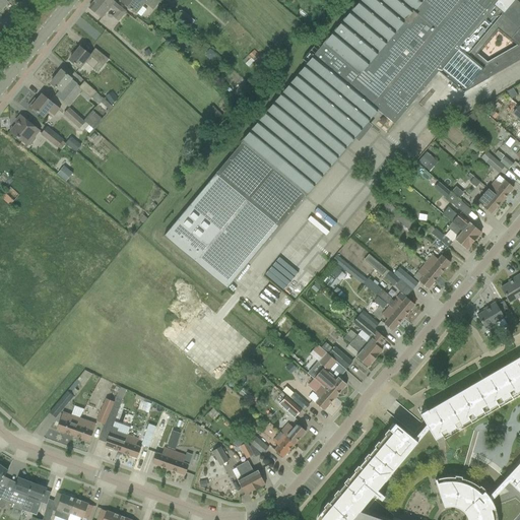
[(113,17),(119,21),(126,12),(111,0),(95,0),(89,8),(103,18),(111,8),(116,12),(113,17)]
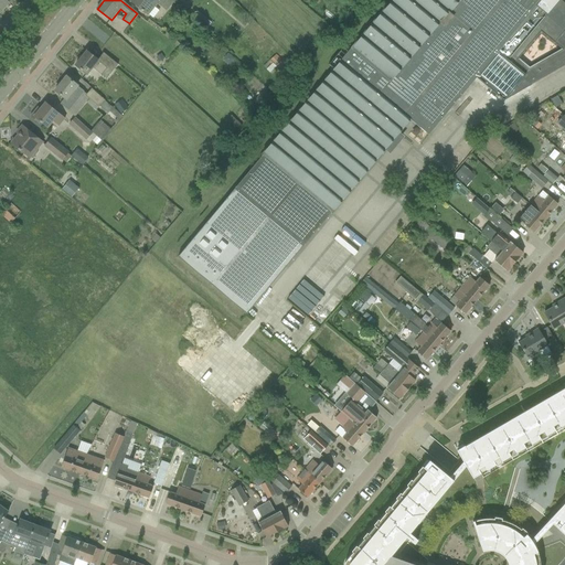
[(129,0),(139,7),(147,14),(153,6),(157,2),(158,3),(167,10),(173,2),(170,0),(129,0)]
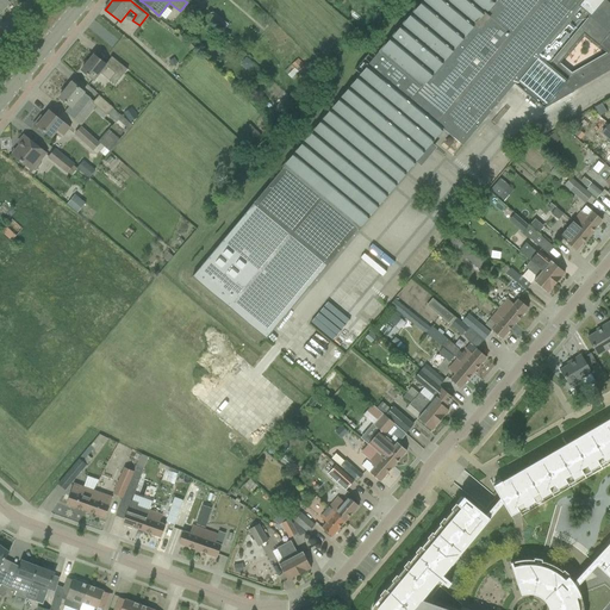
[(424,0),(406,20),(284,167),(192,277),(265,338),(358,228),(359,229),(443,128),(462,144),(473,130),(535,60),(573,93),(609,70),(609,4),(605,0),(424,0)]
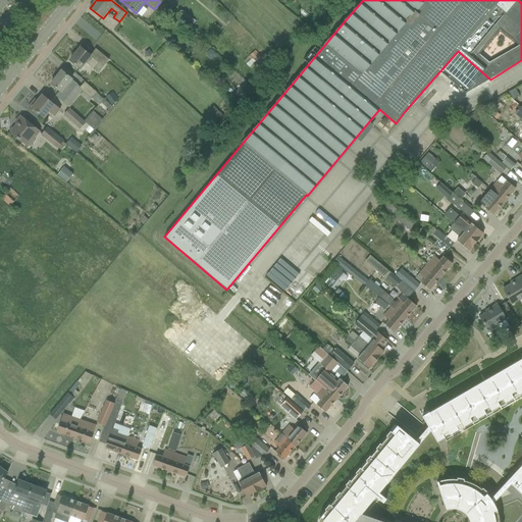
[(184,11),(179,16),(187,22),(191,17),(184,11)]
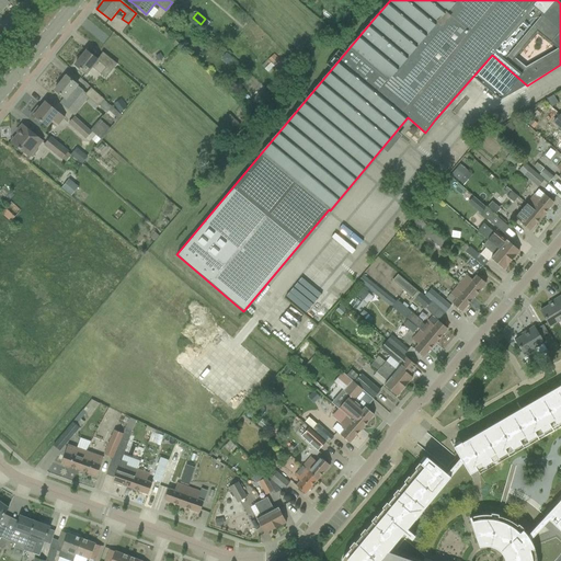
[(87,52),(75,65),(84,72),(88,75),(92,68),(101,75),(106,67),(112,71),(116,65),(112,59),(104,54),(98,60),(87,52)]
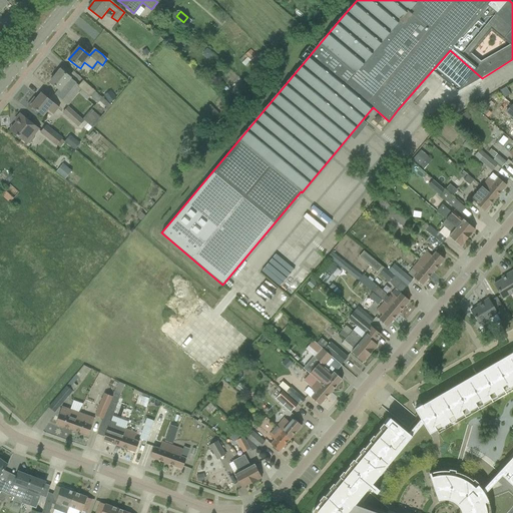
[(60,70),(50,82),(58,89),(54,94),(62,101),(76,83),(70,78),(68,76),(60,70)]
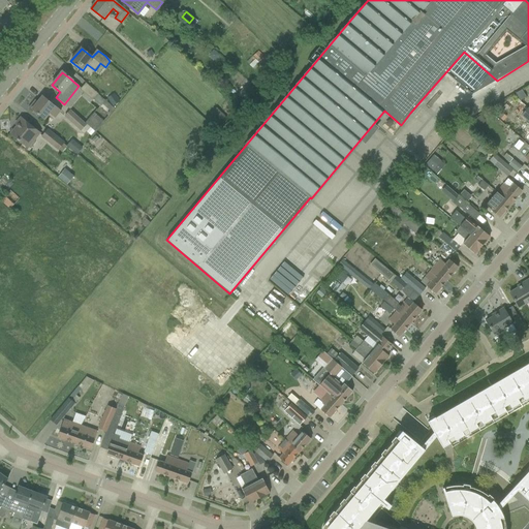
[(82,88),(81,90),(84,93),(81,96),(90,103),(93,99),(100,105),(102,104),(110,111),(113,107),(98,95),(99,94),(87,83),(82,88)]
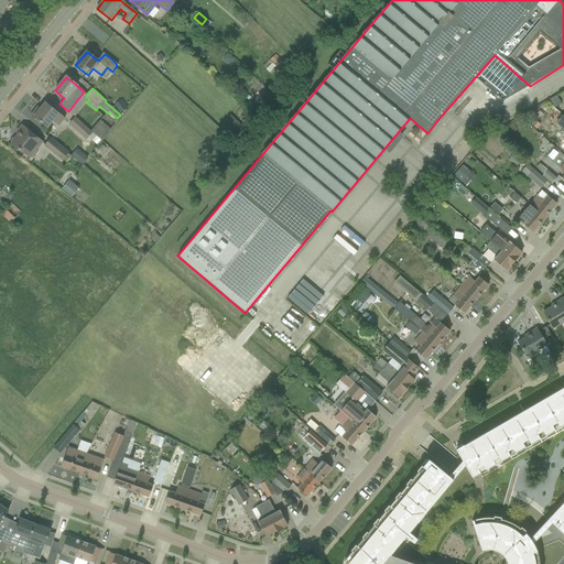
[(115,105),(121,114),(128,109),(121,99),(115,105)]
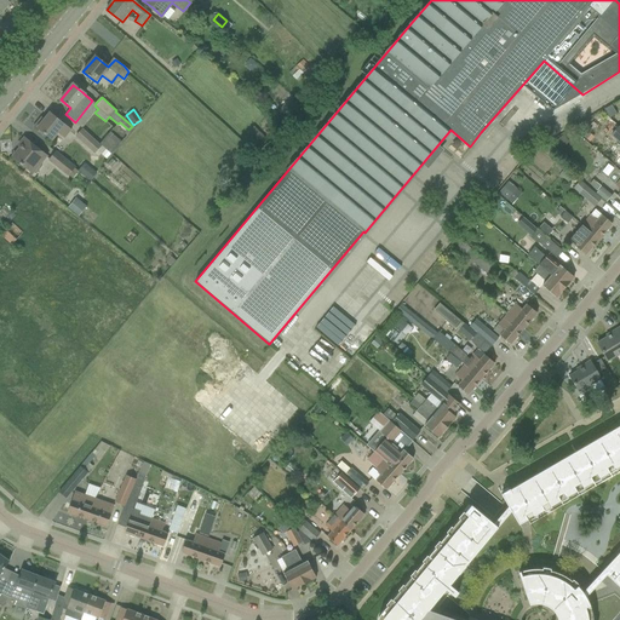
[(41,118),(33,127),(44,136),(45,135),(52,141),(58,133),(65,138),(72,130),(59,120),(50,113),(44,120),(41,118)]
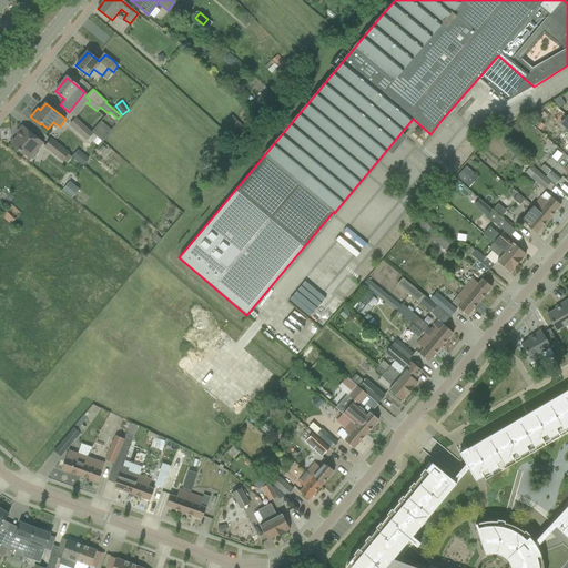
[(70,124),(69,124),(85,140),(85,139),(92,133),(91,132),(75,118),(70,124)]
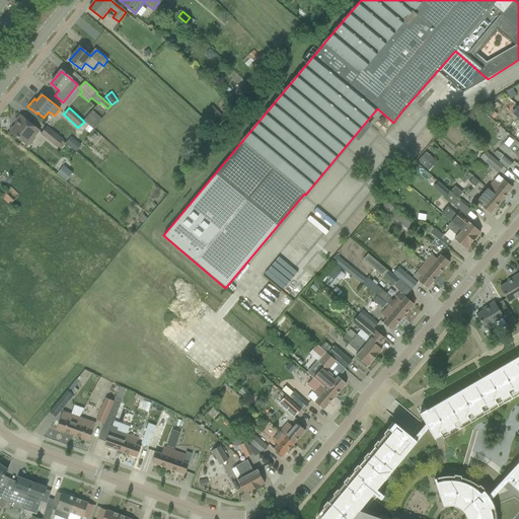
[(213,107),(204,117),(214,127),(223,117),(213,107)]
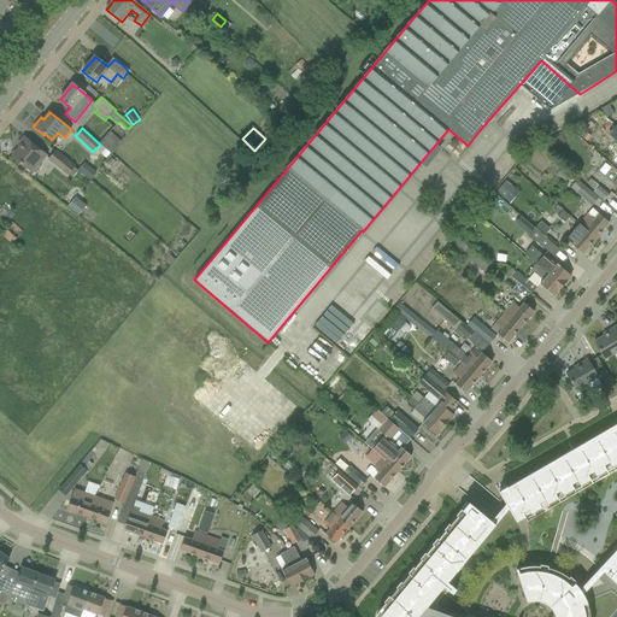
[(110,130),(99,142),(100,144),(105,147),(110,152),(121,140),(110,130)]
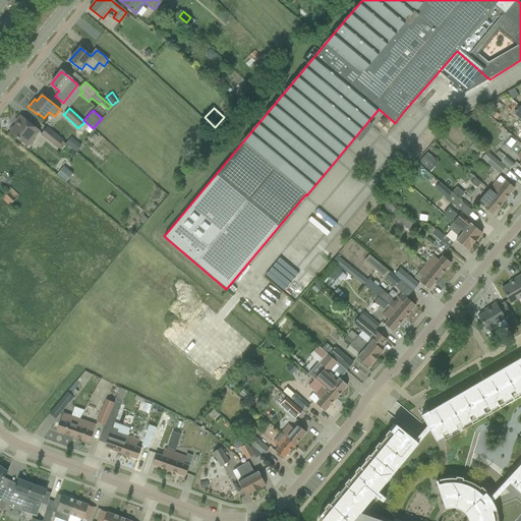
[(490,115),(496,119),(499,115),(495,110),(490,115)]
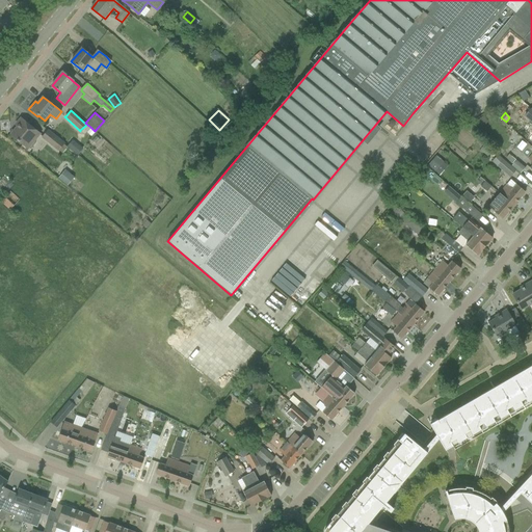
[(483,115),(475,122),(480,129),(488,122),(483,115)]
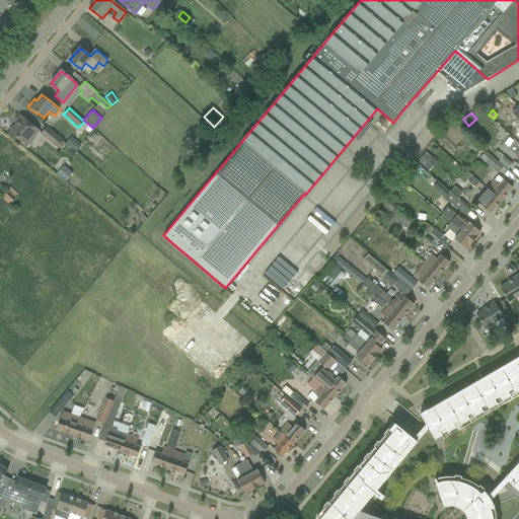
[(22,118),(11,132),(27,145),(30,145),(34,140),(33,138),(39,131),(22,118)]
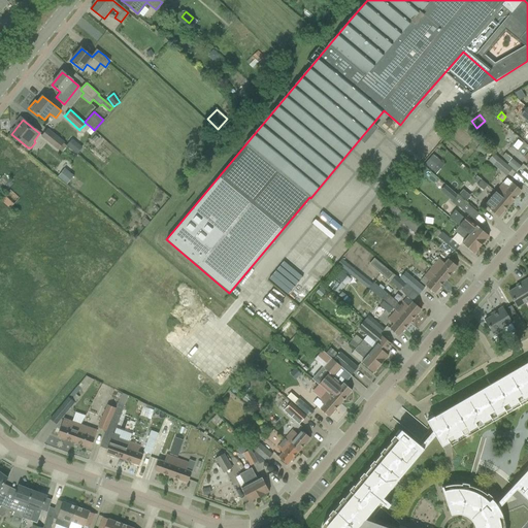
[(41,136),(57,150),(58,149),(63,142),(46,129),(41,136)]
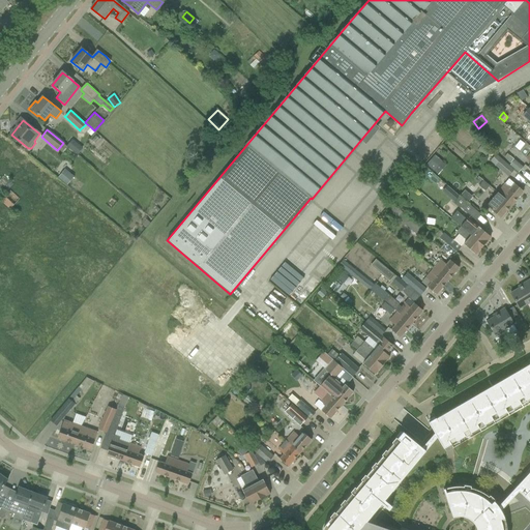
[(74,146),(71,150),(77,154),(82,147),(80,145),(74,146)]
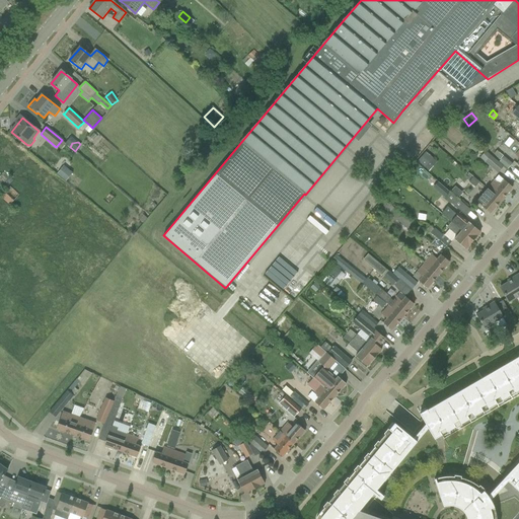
[(497,150),(494,154),(500,159),(504,156),(497,150)]
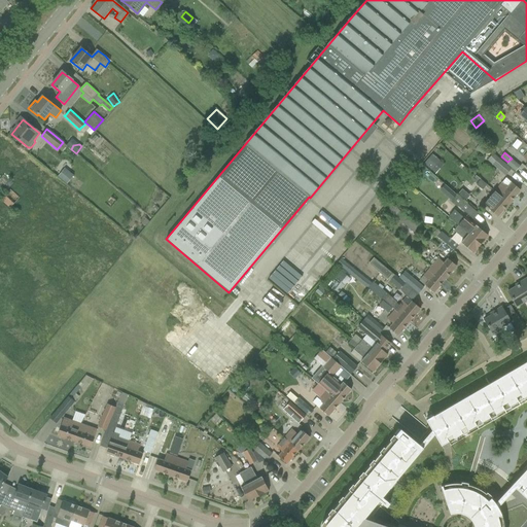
[(432,153),(423,164),(431,171),(435,166),(441,161),(432,153)]
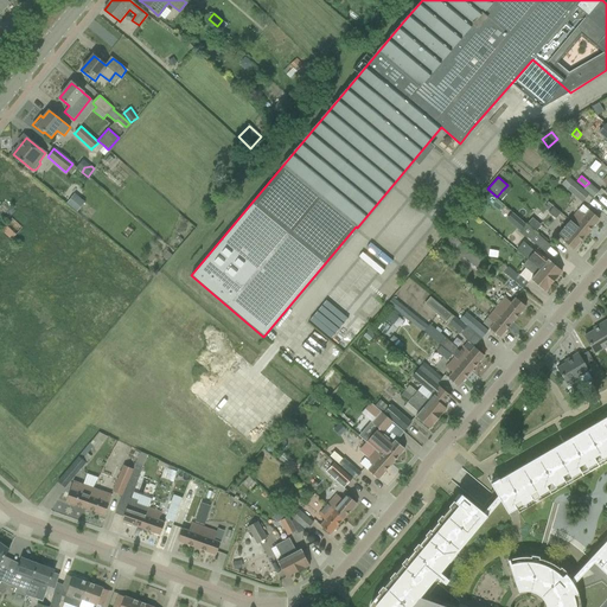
[(568,177),(561,184),(582,203),(582,202),(588,195),(589,195),(586,192),(583,190),(568,177)]
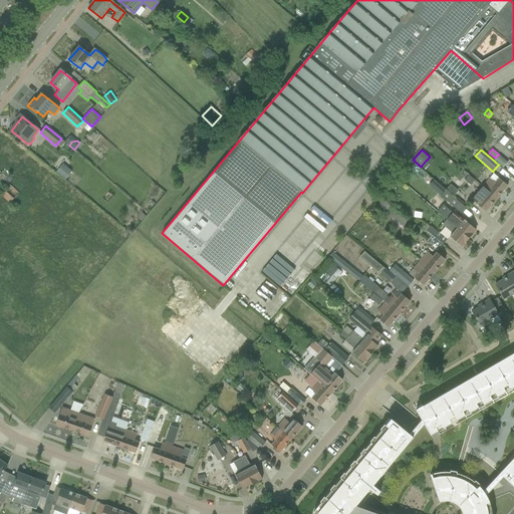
[(0,157),(0,172),(8,164),(11,167),(15,162),(5,154),(1,158),(0,157)]
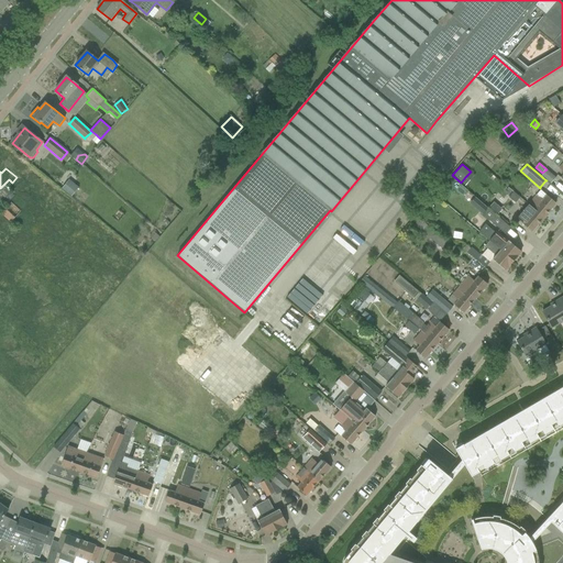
[(547,170),(541,176),(549,181),(551,184),(551,183),(555,177),(547,170)]
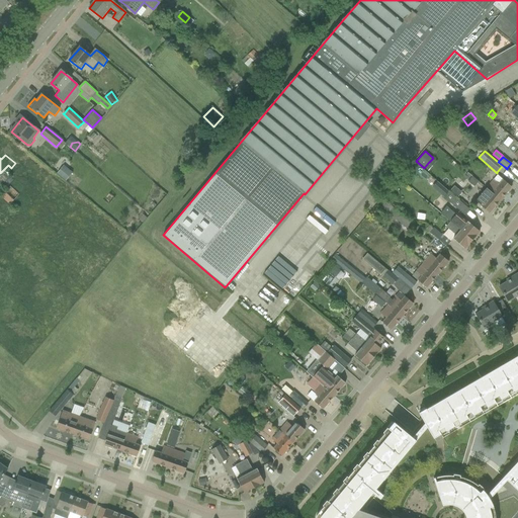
[(64,171),(60,176),(65,181),(70,176),(72,173),(68,170),(67,168),(64,171)]
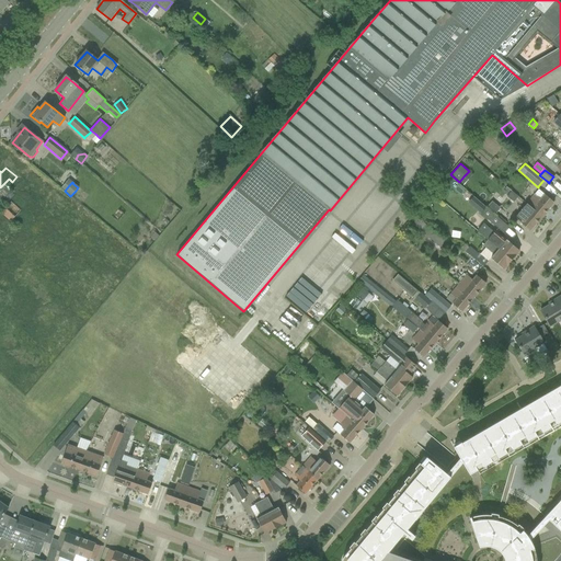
[(0,198),(6,204),(13,194),(2,185),(0,187),(0,198)]
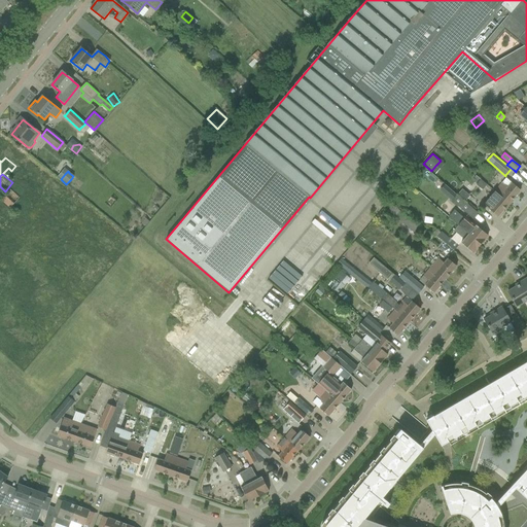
[(495,191),(510,204),(520,190),(506,178),(495,191)]
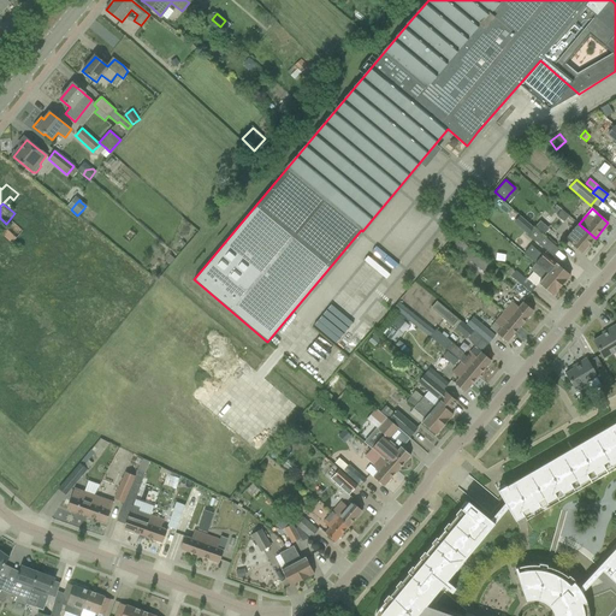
[(558,214),(557,217),(564,223),(569,217),(562,211),(558,214)]
